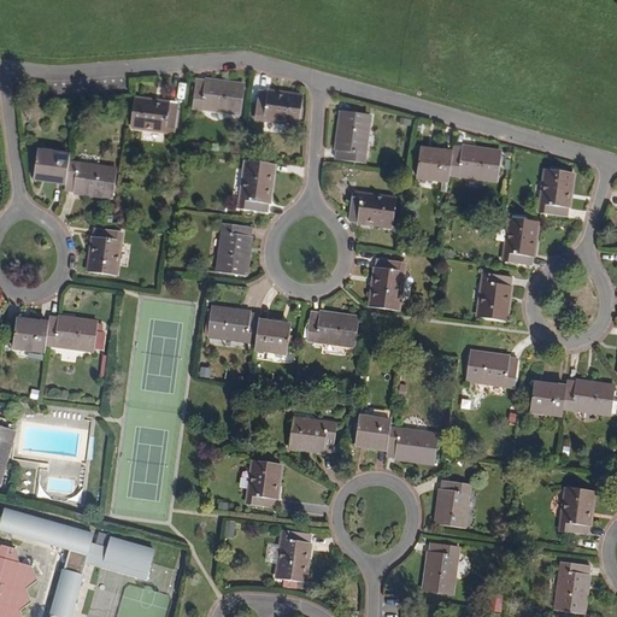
[(239,111),(242,84),(195,80),(192,104),(239,111)]
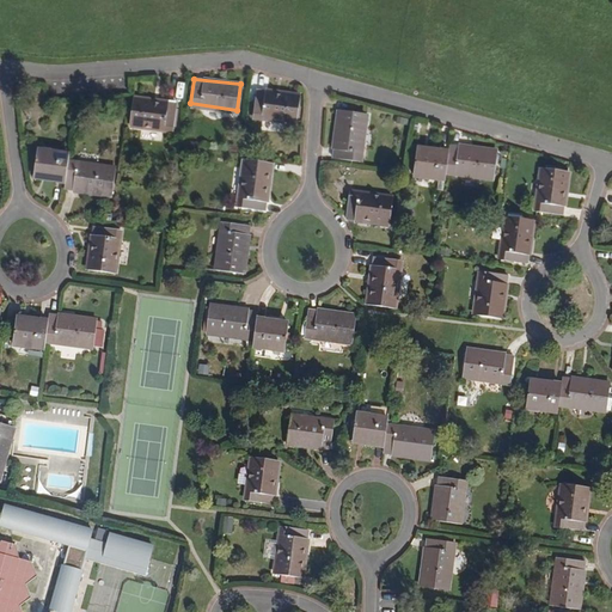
[(294,121),(298,95),(255,89),(252,116),(294,121)]
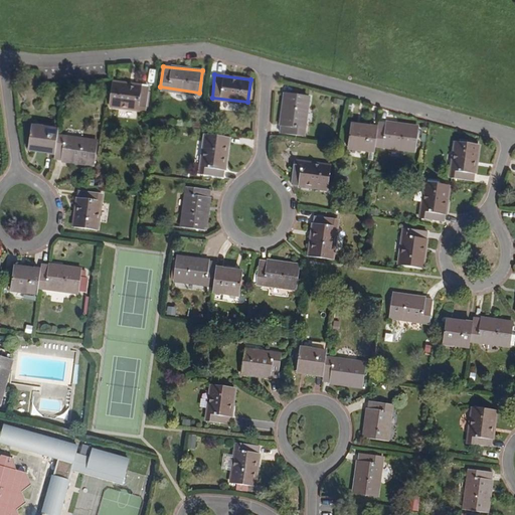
[(144,108),(147,87),(112,82),(110,104),(144,108)]
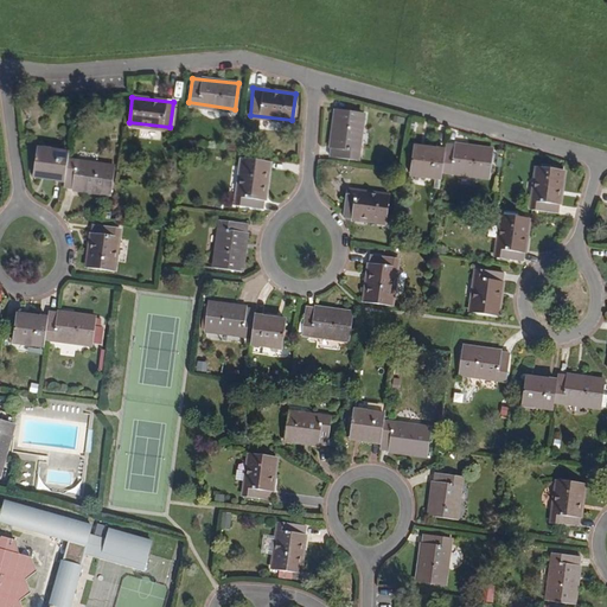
[(356,158),(360,110),(334,108),(330,154),(356,158)]
